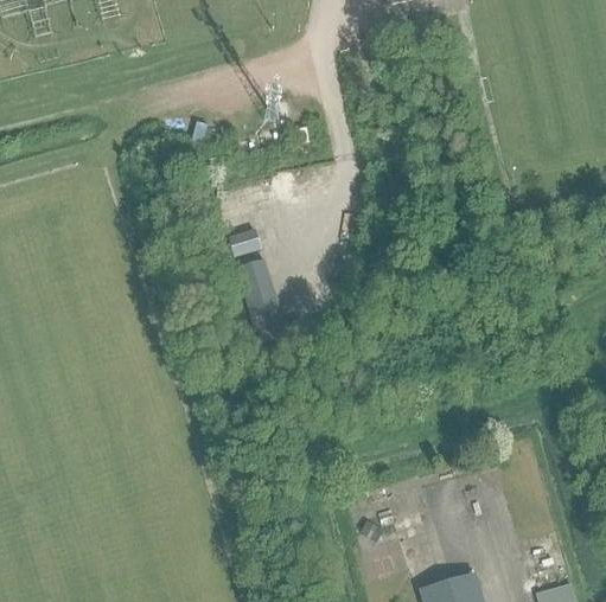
[(407,36),(413,34),(419,32),(418,29),(415,20),(404,24),(407,36)]
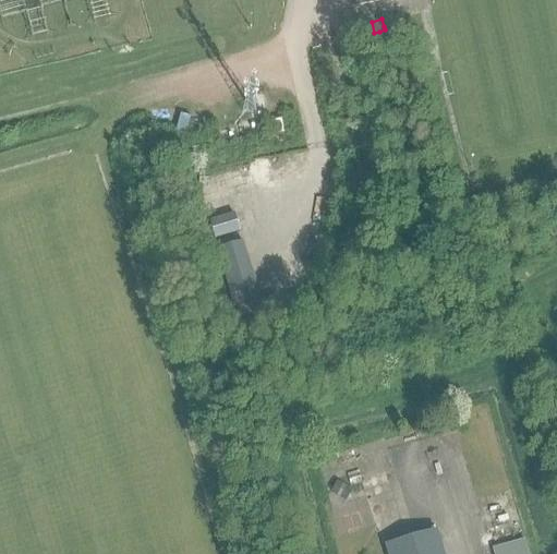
[(215,236),(241,228),(235,212),(210,219),(215,236)]
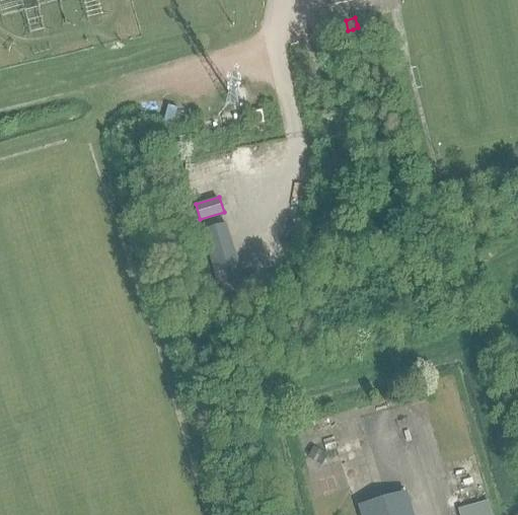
[(217,272),(233,267),(239,265),(231,235),(227,221),(203,229),(217,272)]
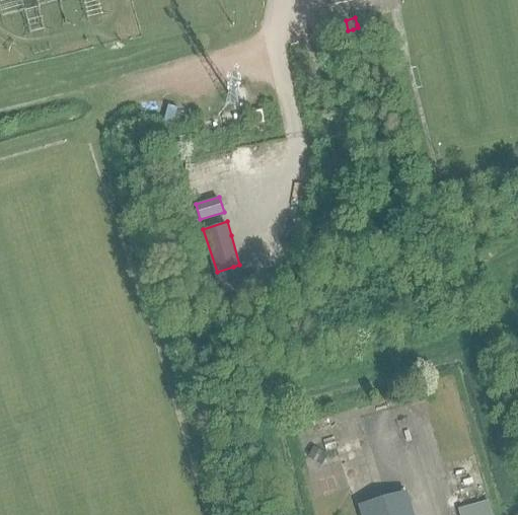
[(233,267),(217,272),(220,283),(236,278),(233,267)]
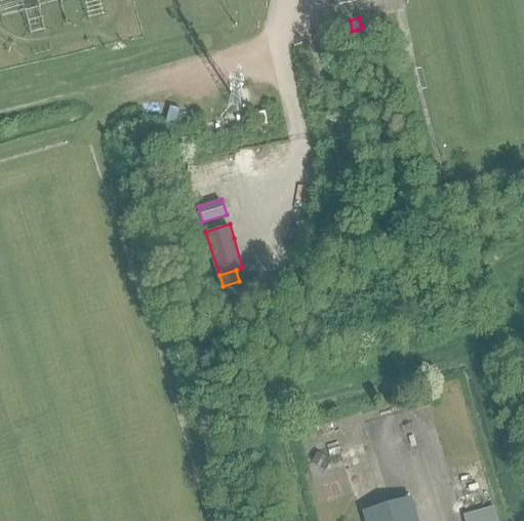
[(239,281),(223,286),(226,297),(263,286),(258,275),(246,279),(239,281)]
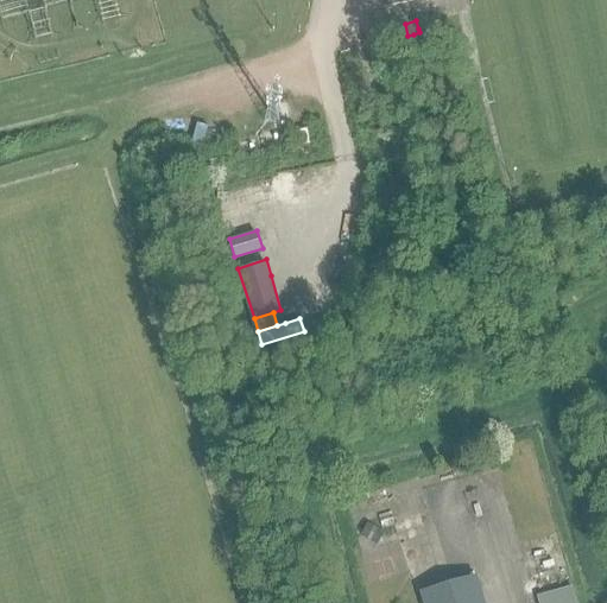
[(368,519),(359,535),(370,541),(378,525),(368,519)]
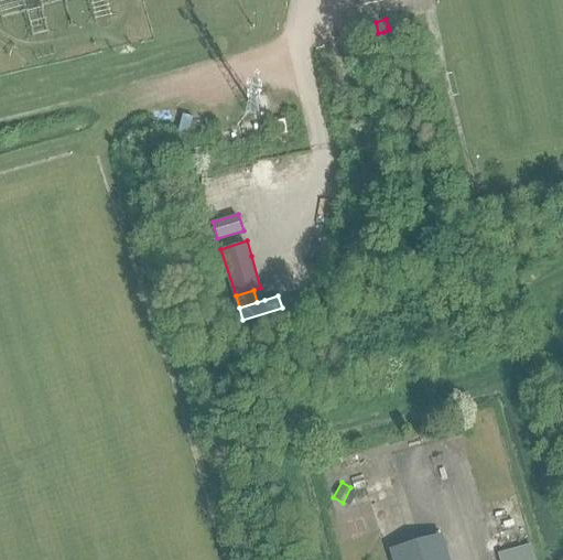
[(393,559),(448,559),(441,532),(390,547),(393,559)]
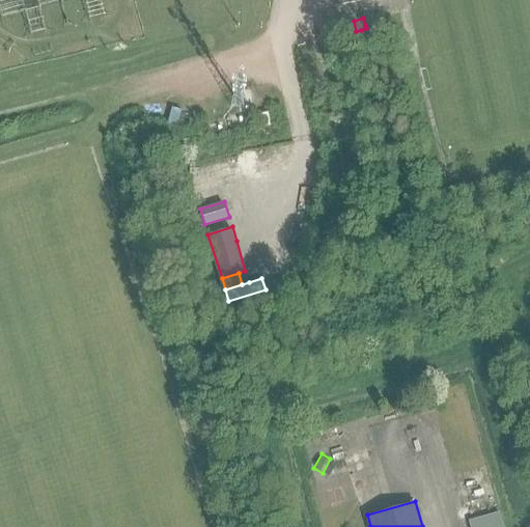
[(478,516),(481,526),(515,526),(509,505),(478,516)]
